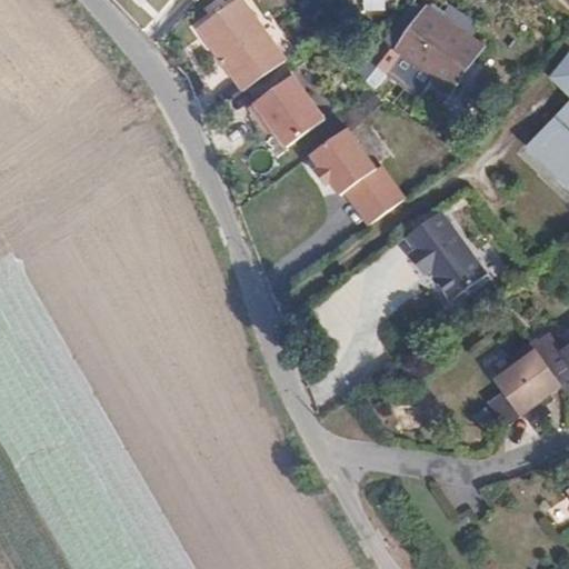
[(243,91),(287,60),(243,0),(236,0),(198,28),(243,91)]
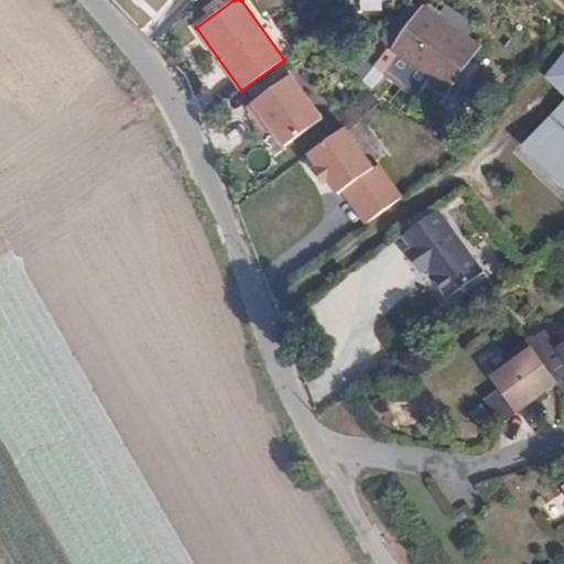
[(479,49),(424,9),(394,52),(449,91),(479,49)]
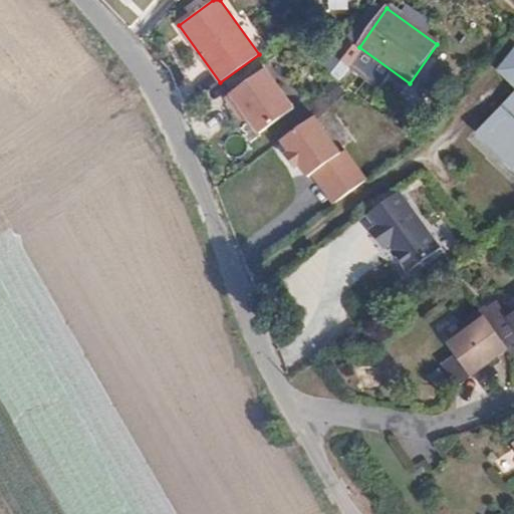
[(513,169),(513,49),(495,69),(513,86),(513,91),(475,133),(513,169)]
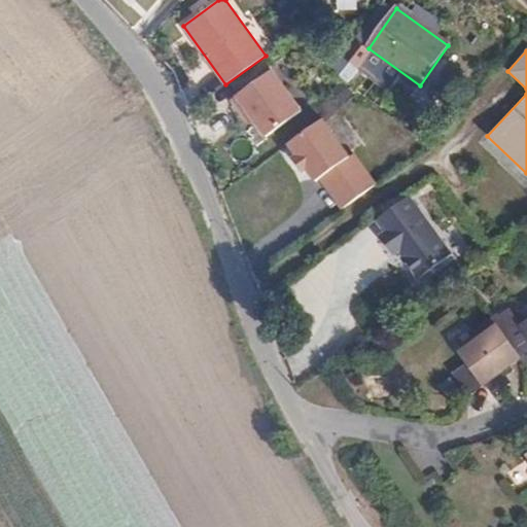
[(271,71),(230,100),(239,113),(244,110),(251,119),(265,138),(301,111),(271,71)]
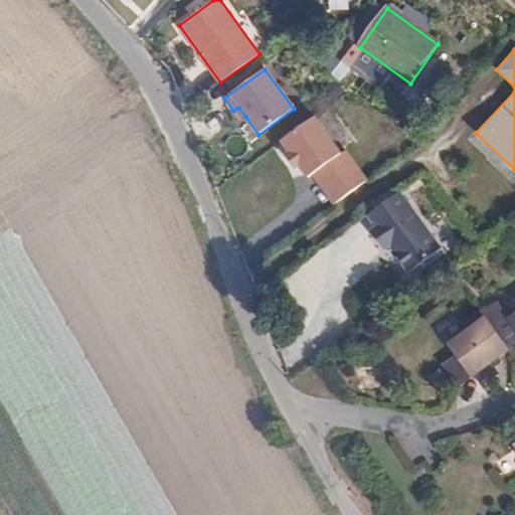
[(238,108),(233,111),(240,120),(245,117),(238,108)]
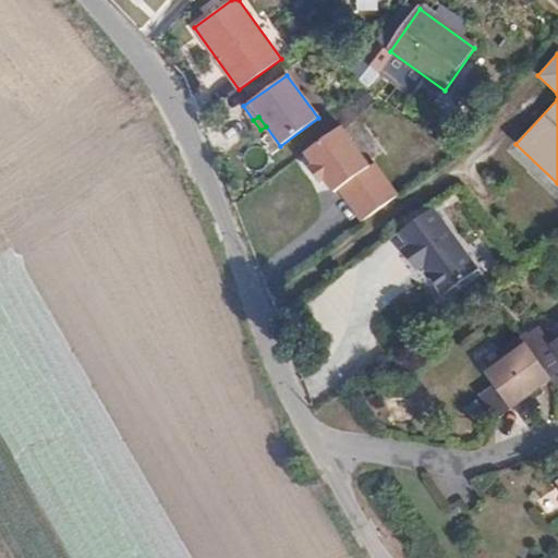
[(340,126),(304,153),(314,166),(310,169),(319,182),(324,179),(334,192),(338,189),(362,222),(397,196),(373,164),(368,167),(340,126)]
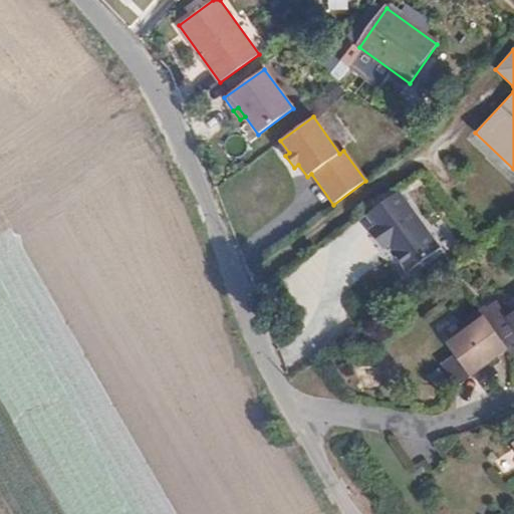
[(438,251),(397,193),(364,216),(373,229),(367,233),(381,251),(387,247),(406,274),(438,251)]
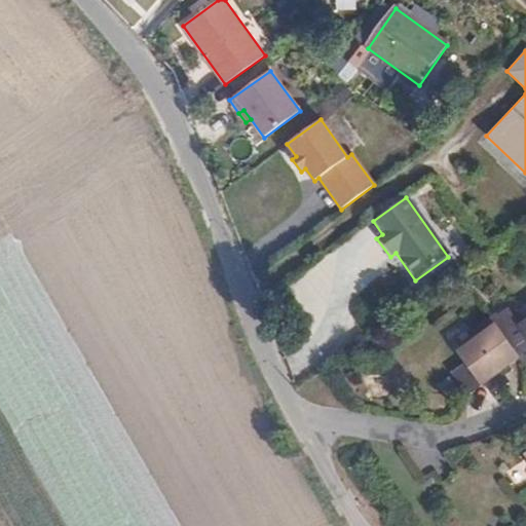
[(497,317),(493,320),(522,361),(525,365),(525,324),(520,328),(509,312),(498,318),(497,317)]
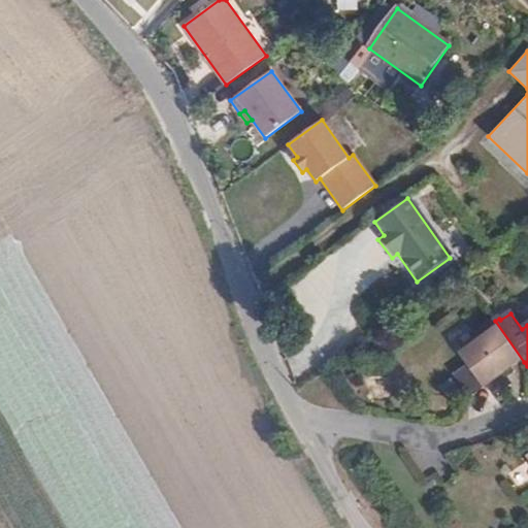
[(471,398),(490,386),(514,369),(524,362),(495,321),(494,322),(475,335),(480,341),(462,355),(471,367),(457,377),(471,398)]
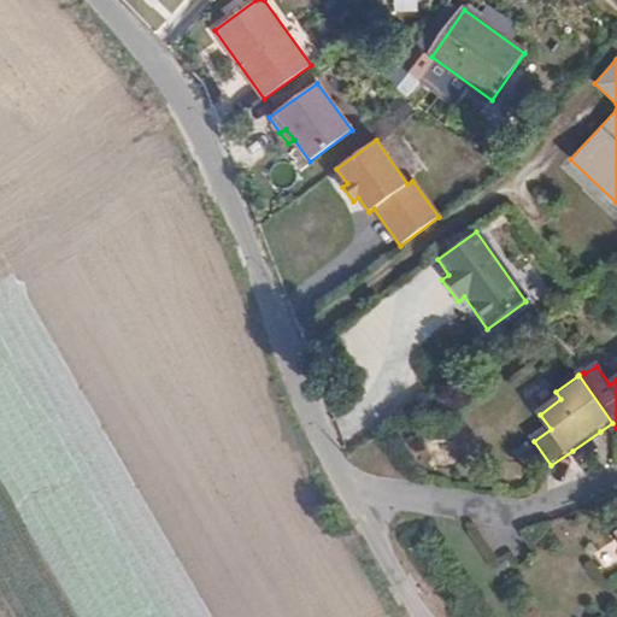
[(600,432),(573,451),(582,463),(598,452),(593,445),(603,436),(600,432)]
